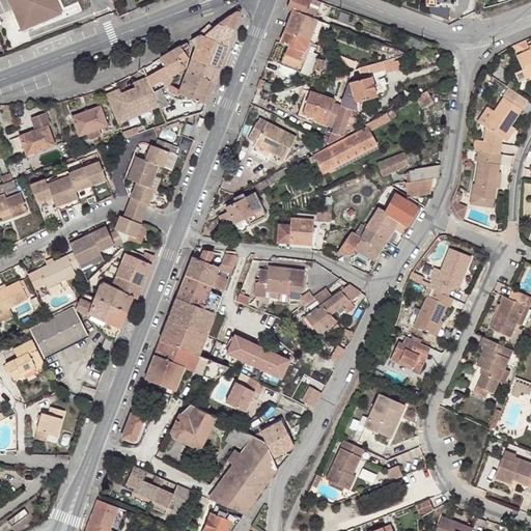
[(55,0),(0,0),(0,2),(5,12),(11,10),(22,31),(53,19),(51,15),(60,10),(55,0)]
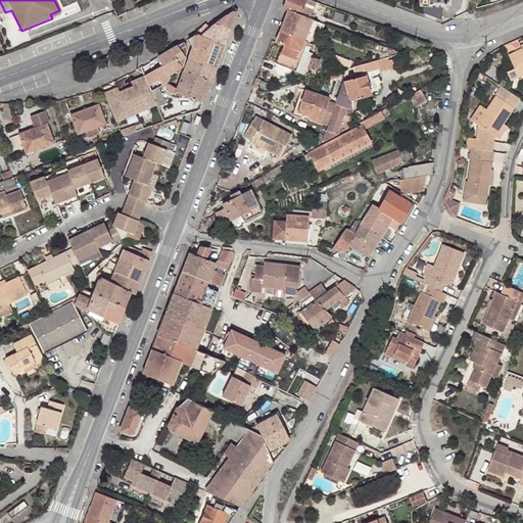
[(312,15),(317,2),(312,0),(287,0),(284,9),(290,11),(313,19),(315,16),(312,15)]
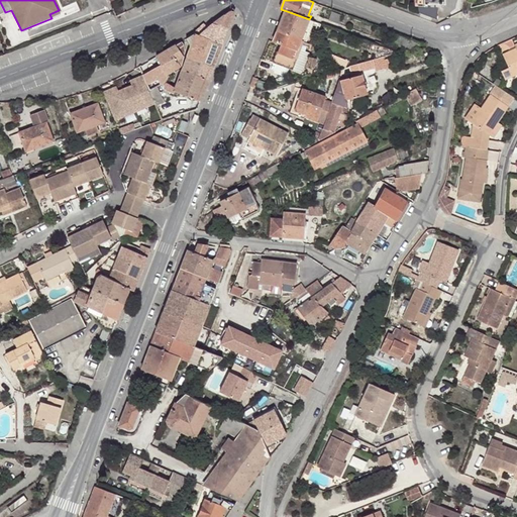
[(415,16),(434,23),(434,21),(437,8),(443,9),(443,0),(418,0),(416,11),(415,16)]
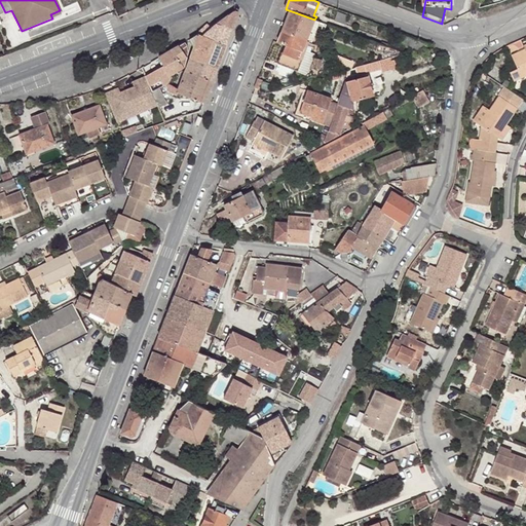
[(219,21),(233,27),(238,12),(233,11),(220,21),(219,21)]
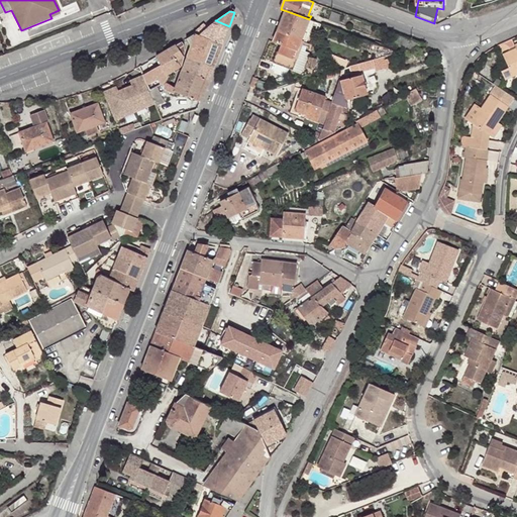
[(306,28),(309,19),(287,11),(279,31),(302,40),(302,38),(303,38),(305,32),(306,28)]
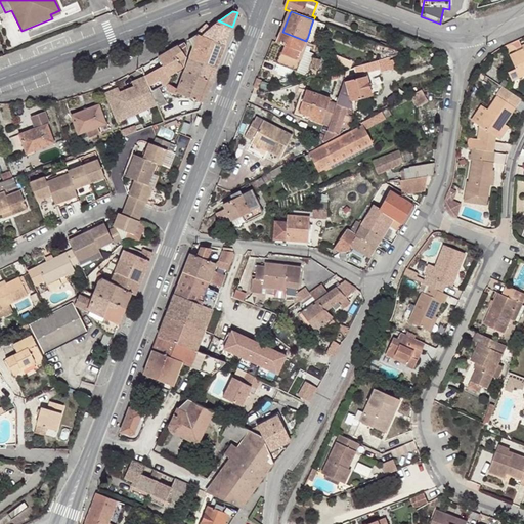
[(348,16),(337,12),(334,20),(346,25),(348,16)]
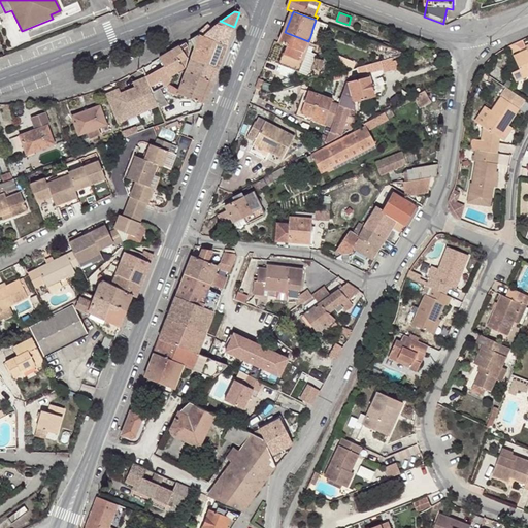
[(322,22),(316,20),(312,29),(319,31),(322,22)]
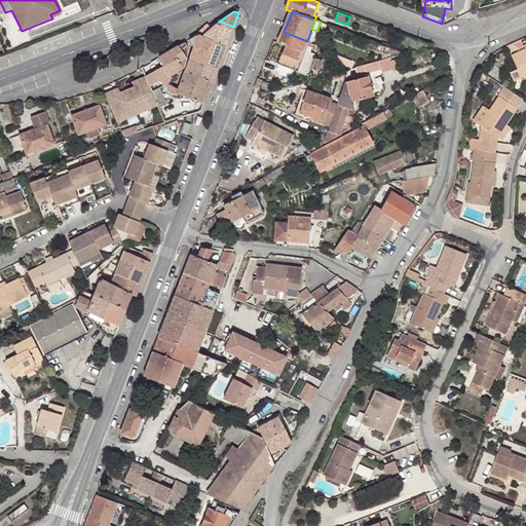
[(226,44),(233,27),(219,21),(211,28),(208,25),(197,33),(198,34),(226,44)]
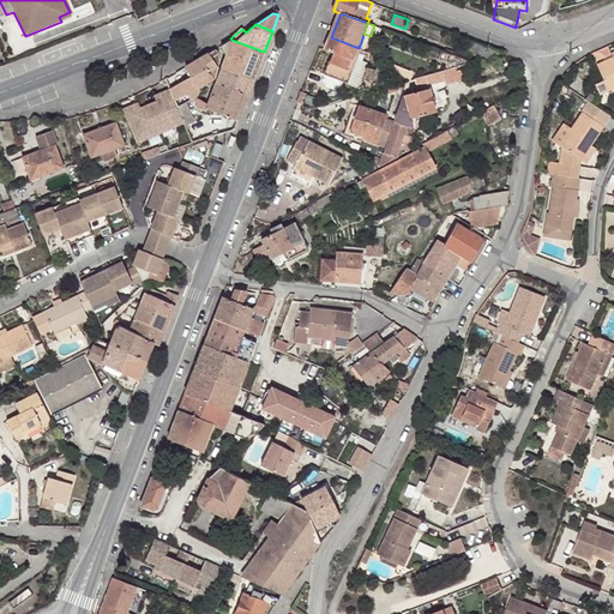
[(359,48),(331,37),(326,49),(333,52),(354,60),(359,48)]
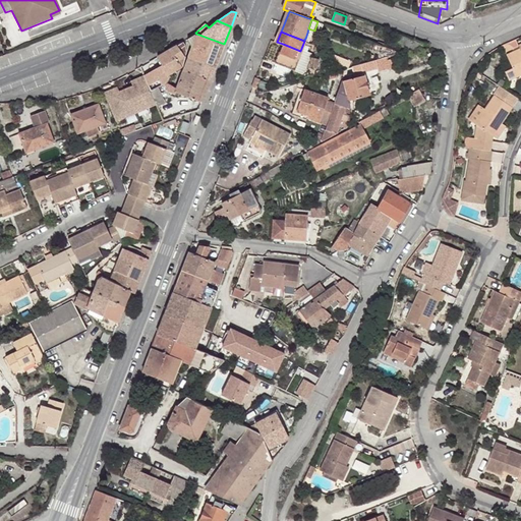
[(216,66),(224,44),(196,34),(187,39),(192,48),(189,57),(216,66)]
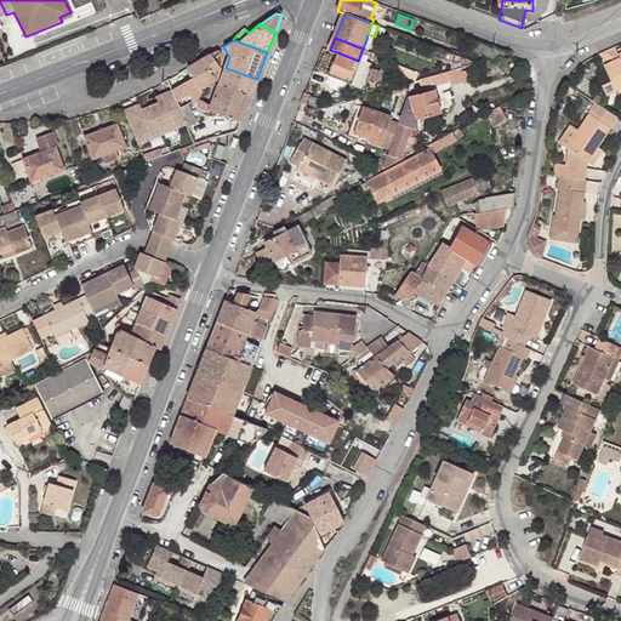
[(474,55),(489,60),(493,49),(479,43),(474,55)]
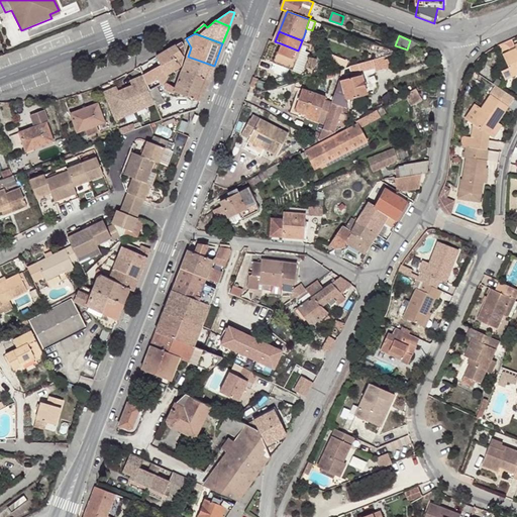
[(406,50),(427,44),(411,38),(410,40),(407,49),(406,50)]
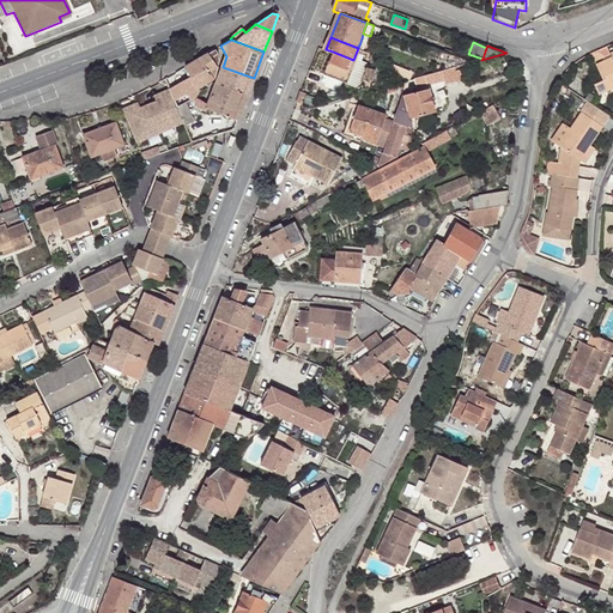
[(214,49),(186,66),(192,77),(199,89),(213,79),(218,61),(217,59),(218,58),(217,53),(214,49)]
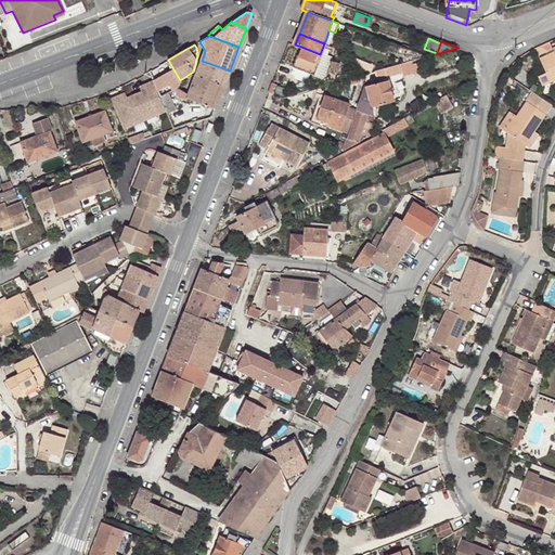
[(312,73),(320,54),(301,47),(295,66),(312,73)]
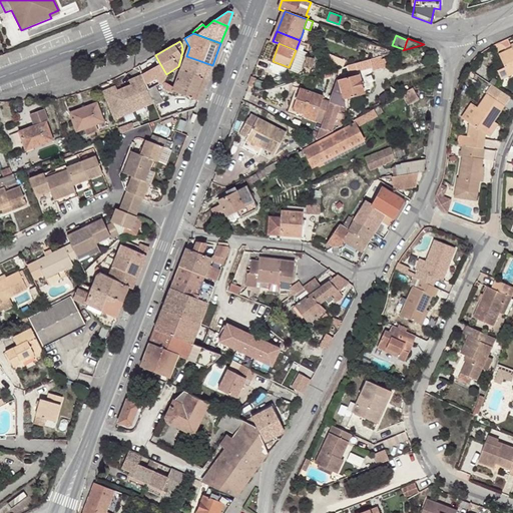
[(512,50),(512,49),(499,55),(504,67),(497,70),(501,79),(512,73),(512,50)]
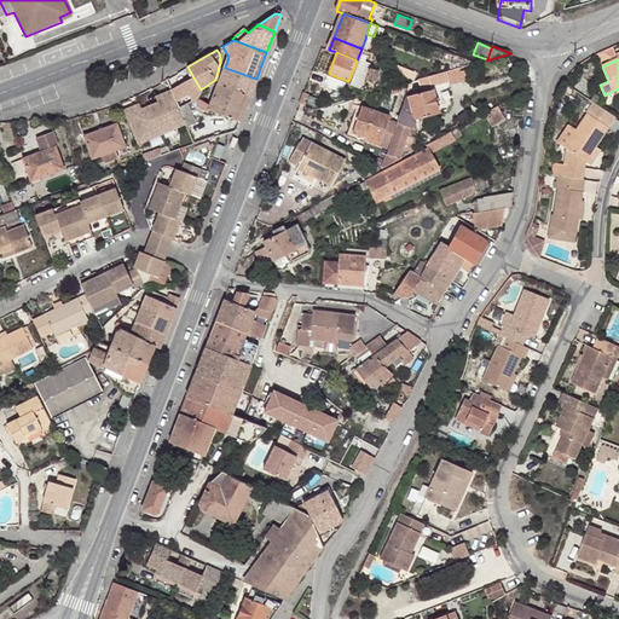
[(359,61),(357,61),(348,81),(351,82),(359,61)]
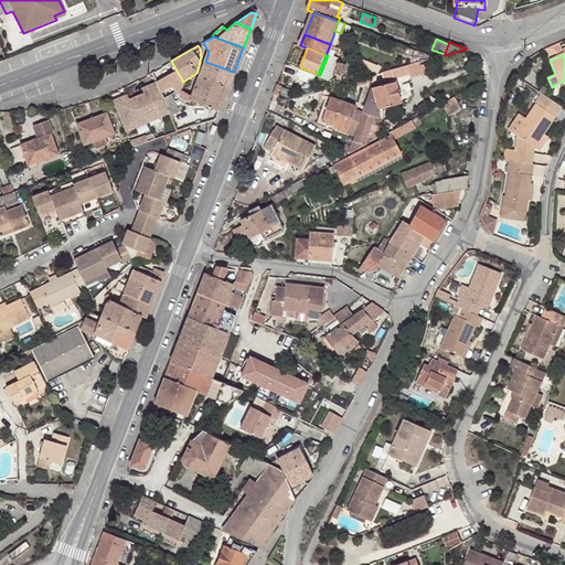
[(177,71),(171,61),(151,72),(156,82),(177,71)]
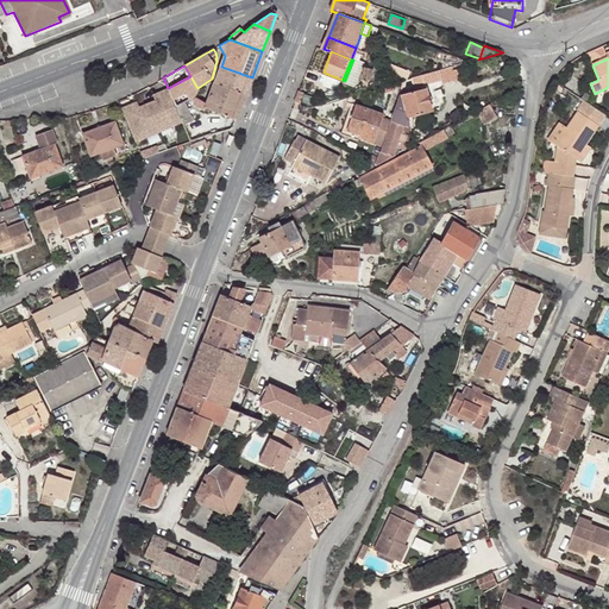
[(246,92),(252,77),(221,67),(215,81),(246,92)]
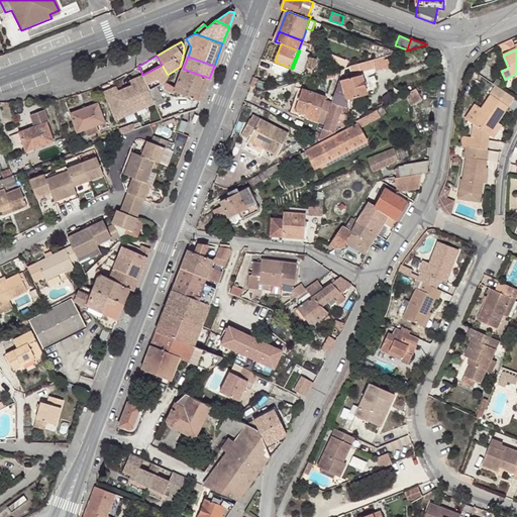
[(385,61),(384,57),(349,67),(352,74),(375,68),(377,73),(394,68),(391,59),(385,61)]
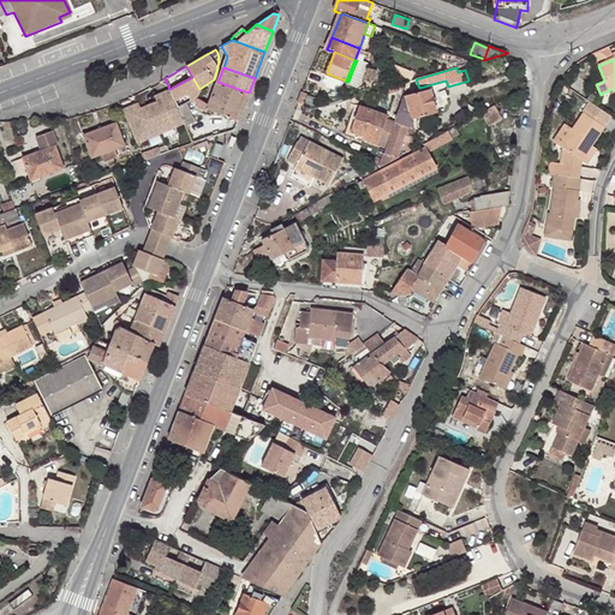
[(402,77),(411,81),(415,72),(406,69),(402,77)]
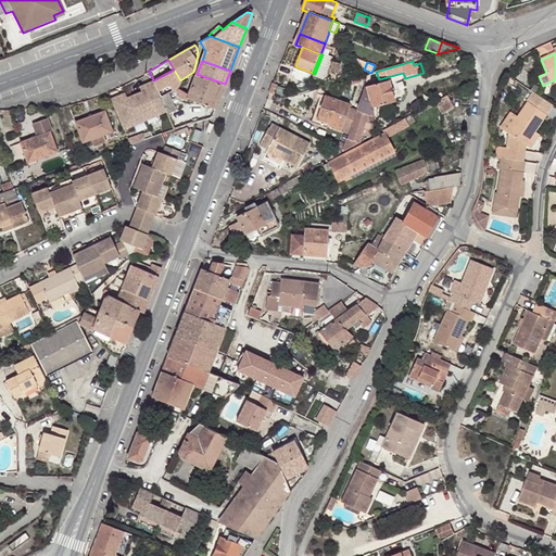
[(169,121),(173,129),(193,122),(186,103),(188,99),(189,93),(179,87),(181,83),(180,80),(174,70),(153,80),(158,90),(169,121)]
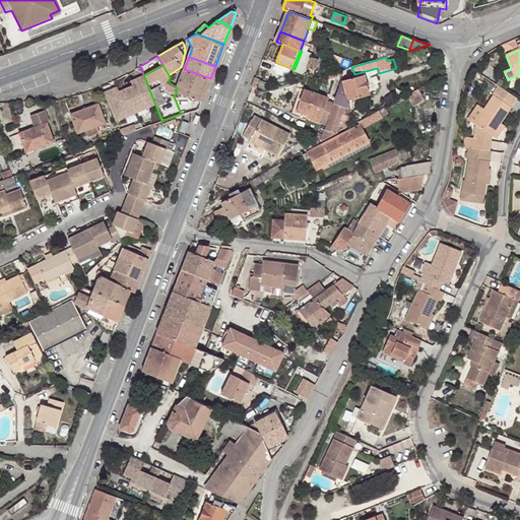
[(354,74),(351,67),(347,68),(346,68),(343,77),(354,74)]
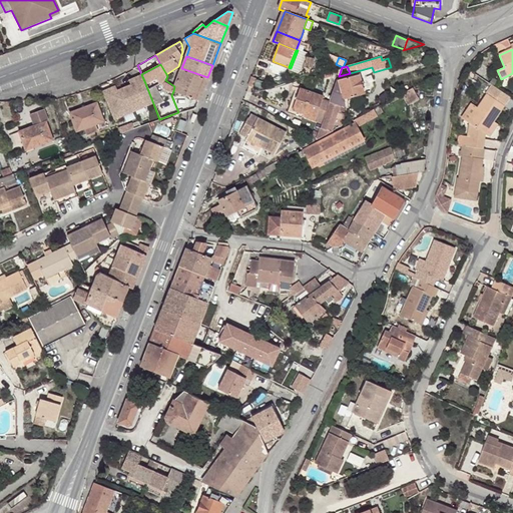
[(339,76),(342,67),(324,73),(325,79),(335,76),(334,74),(339,76)]
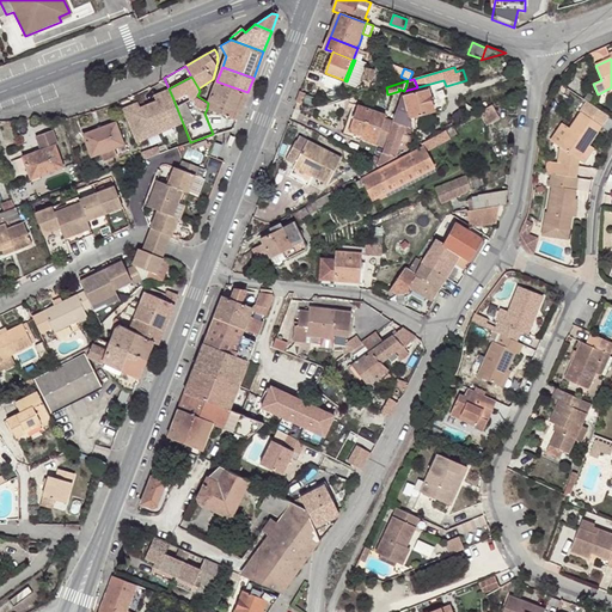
[(244,103),(248,92),(216,81),(213,91),(244,103)]
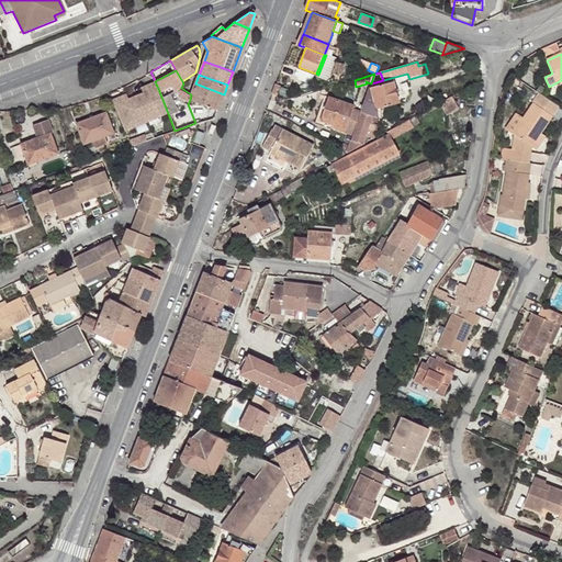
[(393,81),(370,87),(361,112),(353,134),(349,146),(348,149),(347,154),(363,145),(367,135),(374,138),(380,124),(380,123),(380,117),(379,117),(379,109),(398,103),(393,81)]
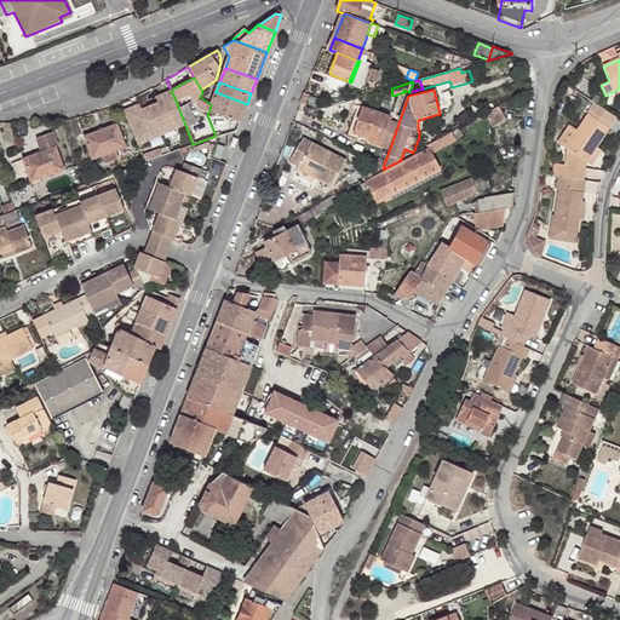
[(241,121),(247,104),(216,92),(211,104),(210,110),(241,121)]
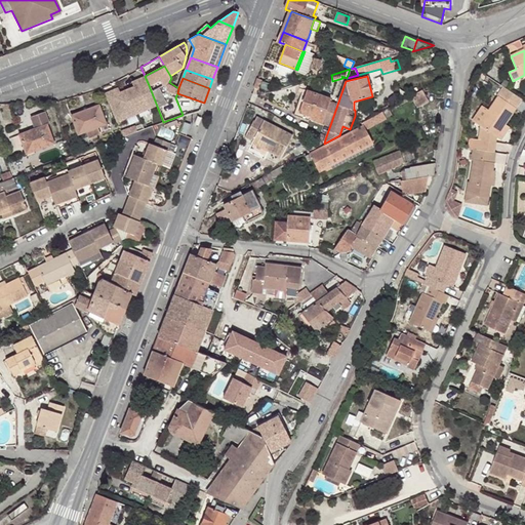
[(130,98),(139,120),(151,115),(152,117),(160,114),(149,85),(140,89),(143,93),(137,95),(130,98)]
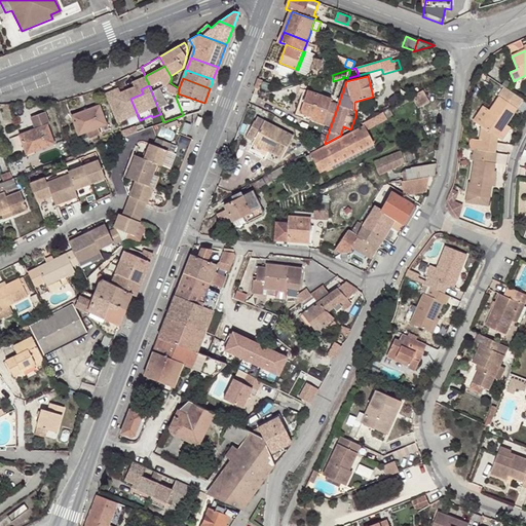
[(500,97),(518,109),(523,101),(506,88),(500,97)]
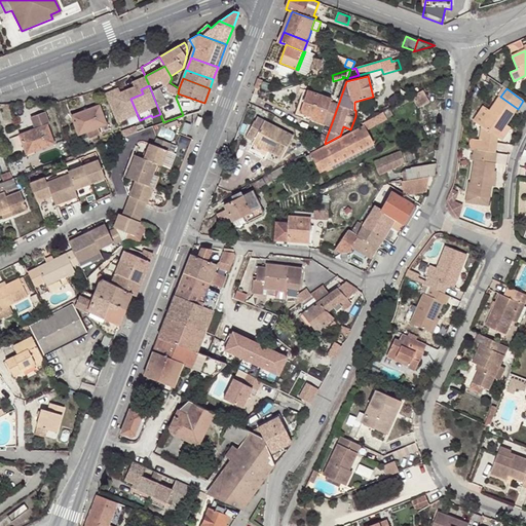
[(430,101),(424,89),(413,96),(419,107),(430,101)]
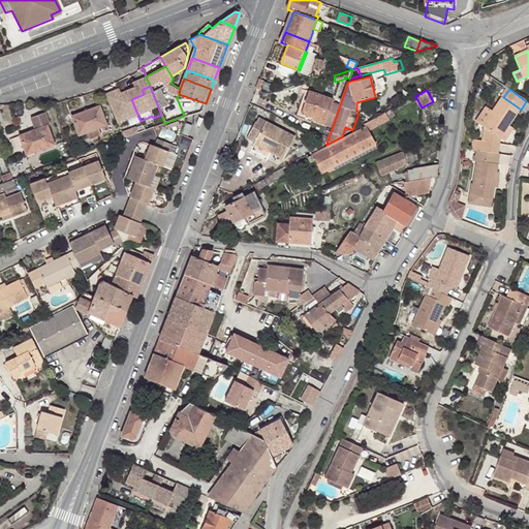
[(333,126),(340,105),(333,103),(334,99),(310,91),(307,99),(302,113),(314,118),(314,120),(333,126)]
